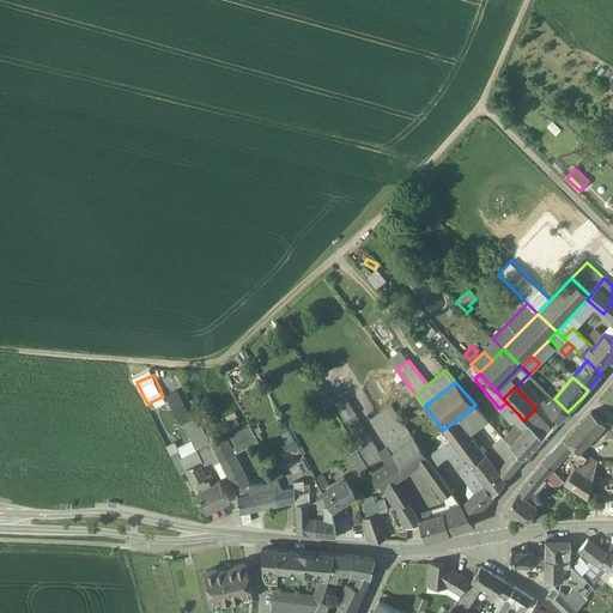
[(568,412),(554,399),(541,413),(554,428),(568,412)]
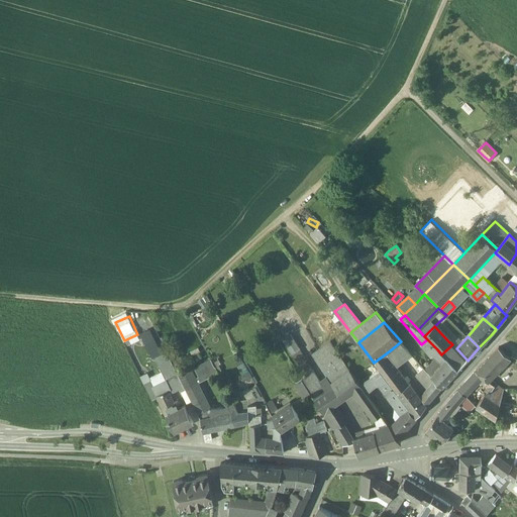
[(314,373),(291,337),(284,342),(307,378),(314,373)]
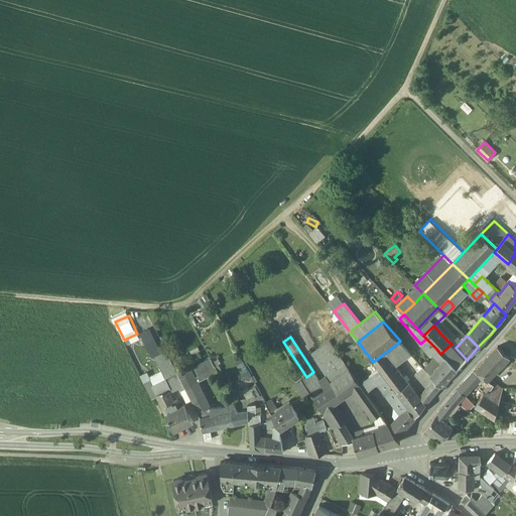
[(358,342),(354,337),(346,343),(356,356),(358,354),(365,363),(367,361),(370,358),(358,342)]
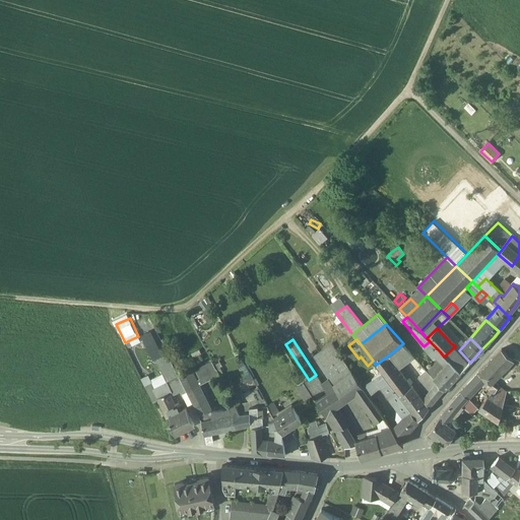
[(440,351),(430,341),(424,346),(434,358),(436,355),(435,355),(440,351)]
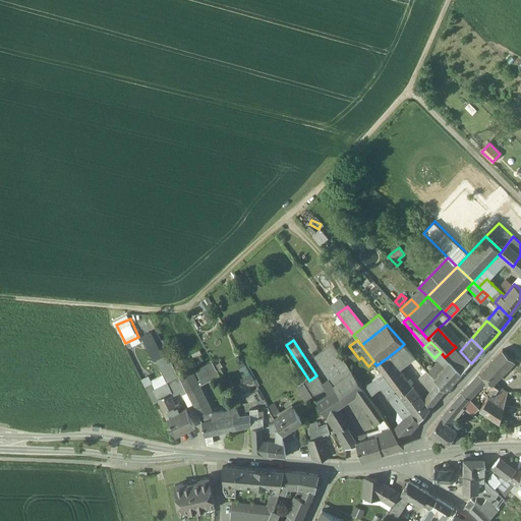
[(421,365),(404,344),(397,350),(414,370),(421,365)]
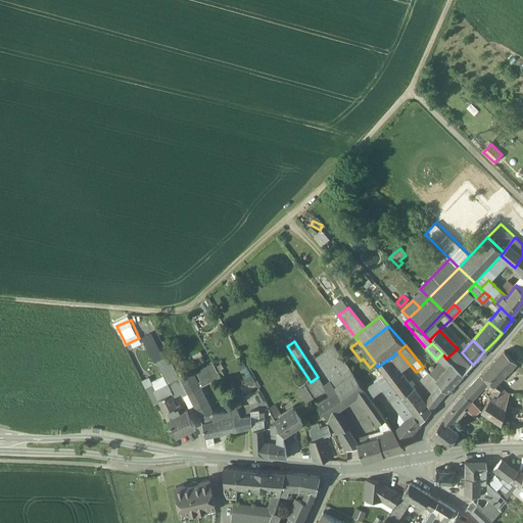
[(335,347),(316,361),(336,389),(354,375),(335,347)]
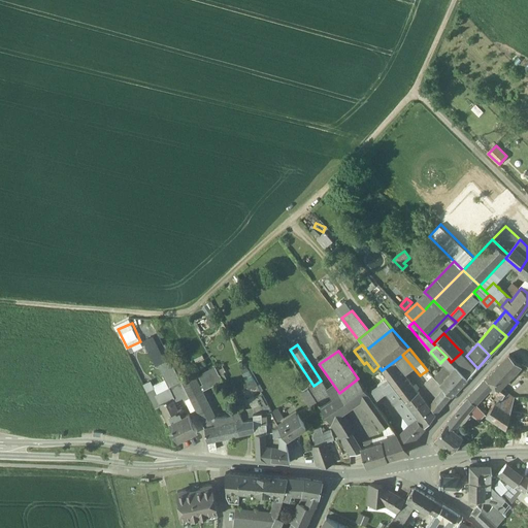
[(466,356),(462,352),(451,362),(467,380),(477,368),(466,356)]
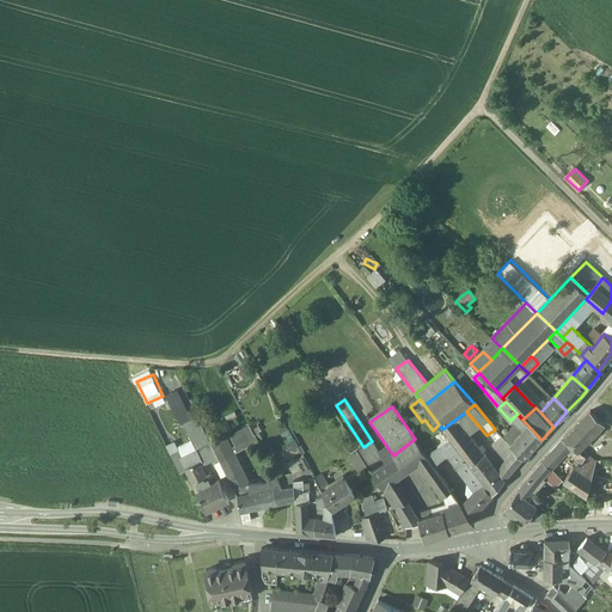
[(591,411),(563,439),(575,448),(577,451),(604,423),(591,411)]
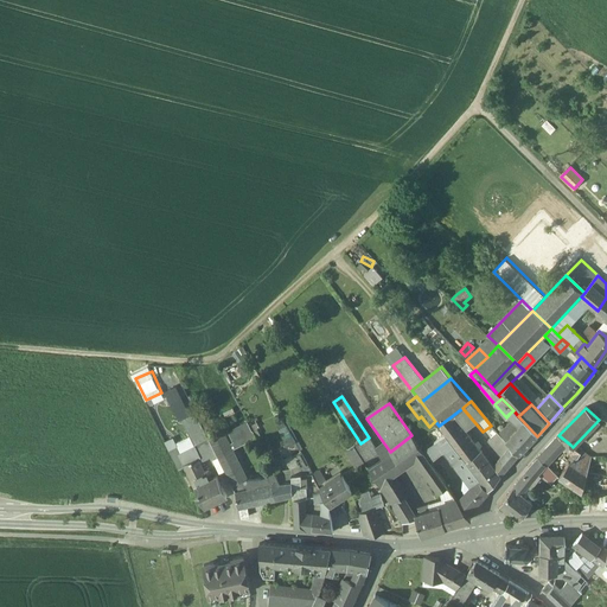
[(513,421),(519,427),(511,435),(512,435),(506,441),(519,455),(525,449),(537,436),(518,416),(513,410),(508,415),(509,415),(513,421)]
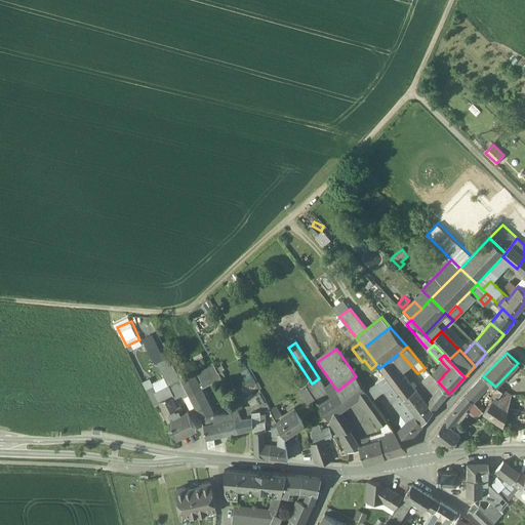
[(163,360),(157,363),(168,386),(180,379),(169,357),(163,360)]
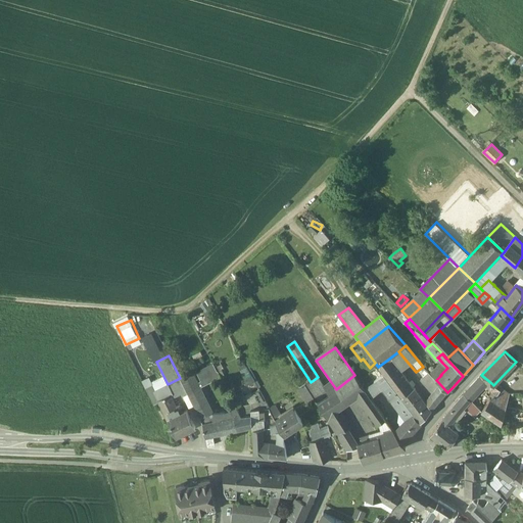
[(395,367),(389,359),(378,367),(379,368),(384,375),(395,367)]
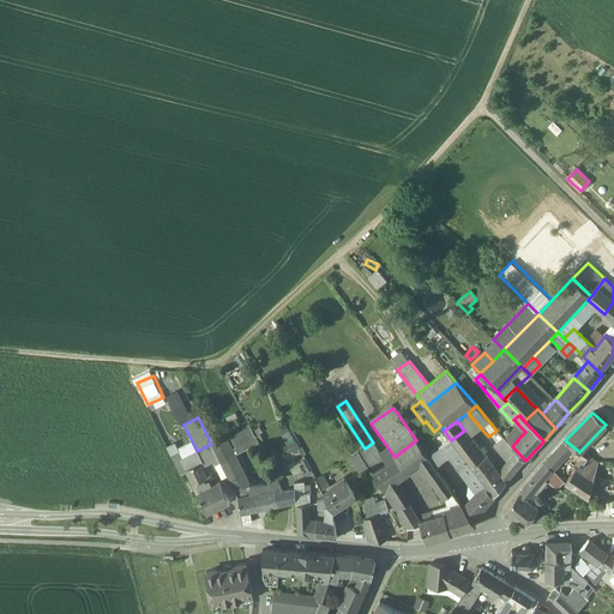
[(519,426),(506,440),(512,446),(518,440),(517,440),(525,432),(519,426)]
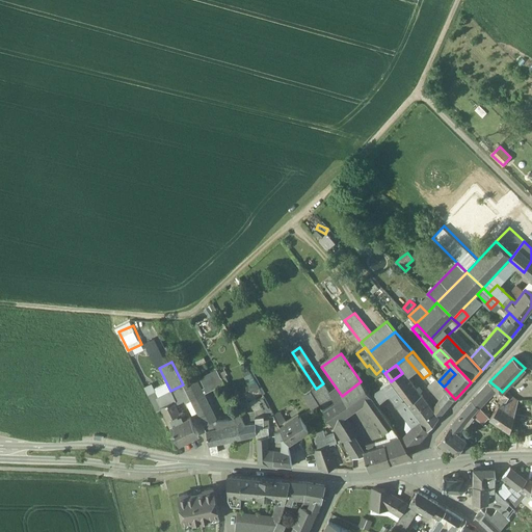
[(211,373),(204,376),(204,377),(200,379),(205,389),(202,391),(204,394),(224,383),(221,377),(214,381),(211,373)]
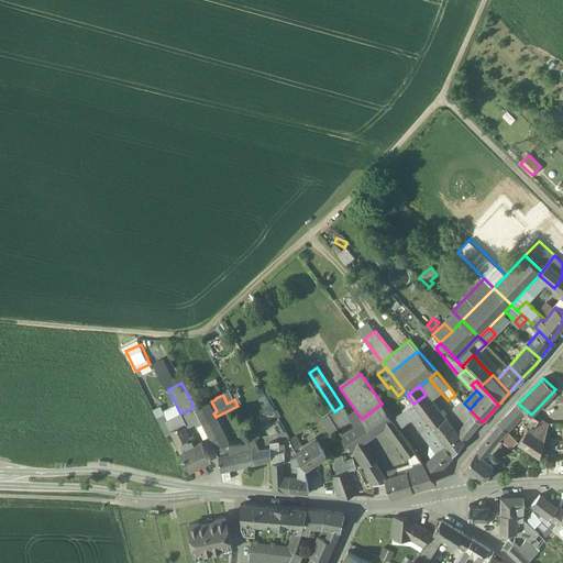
[(433,406),(426,395),(414,404),(417,408),(428,421),(432,428),(433,427),(445,418),(445,417),(435,404),(433,406)]
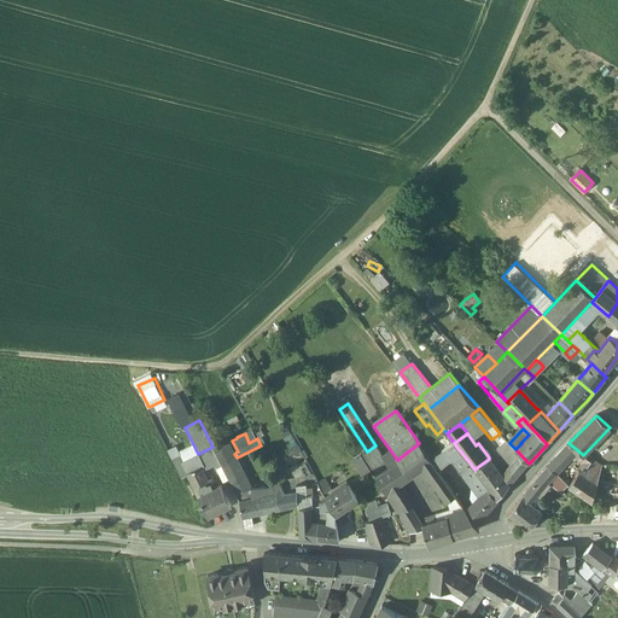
[(227,439),(213,447),(240,501),(254,497),(249,489),(251,488),(237,458),(234,454),(227,439)]
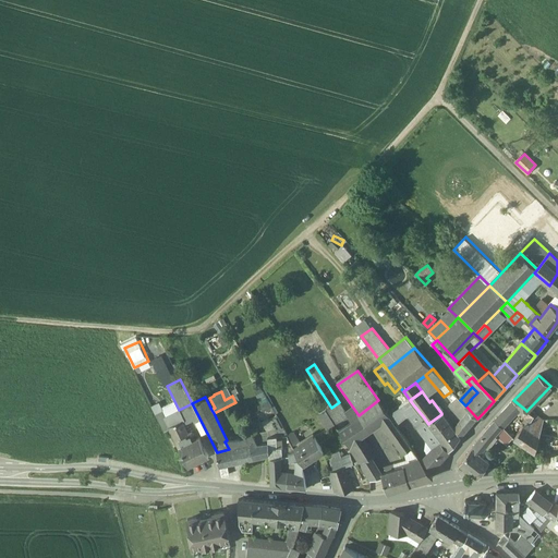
[(463,416),(453,429),(460,437),(471,425),(476,419),(469,411),(464,407),(465,407),(459,399),(452,404),(463,416)]
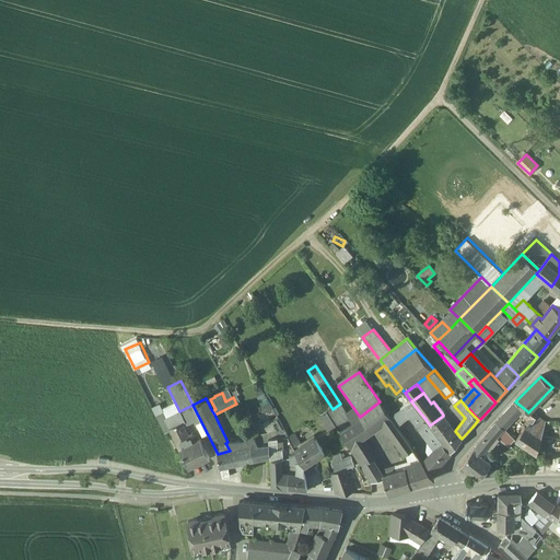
[(362,419),(341,433),(349,446),(362,438),(383,423),(391,418),(380,401),(360,417),(362,419)]
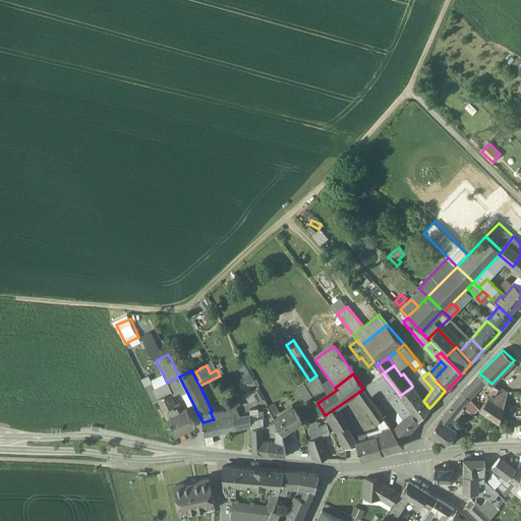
[(479,373),(462,392),(468,398),(482,384),(484,382),(486,385),(489,382),(479,373)]
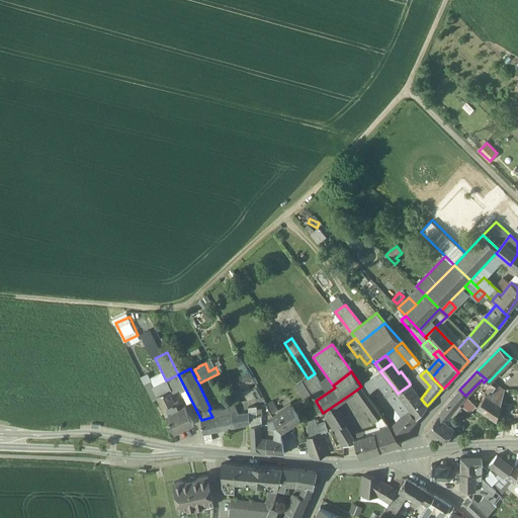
[(178,374),(166,380),(173,394),(185,389),(178,374)]
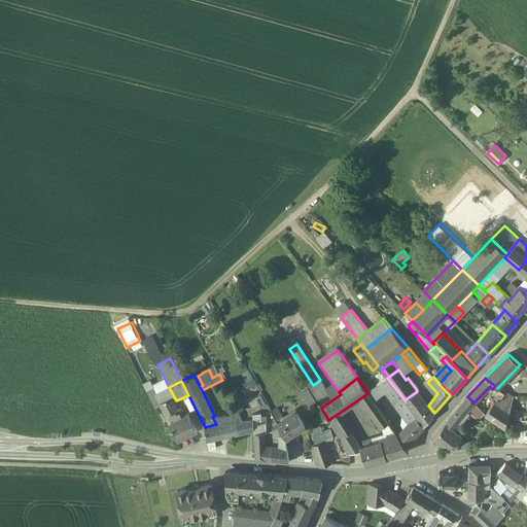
[(390,382),(378,391),(386,403),(392,399),(400,394),(390,382)]
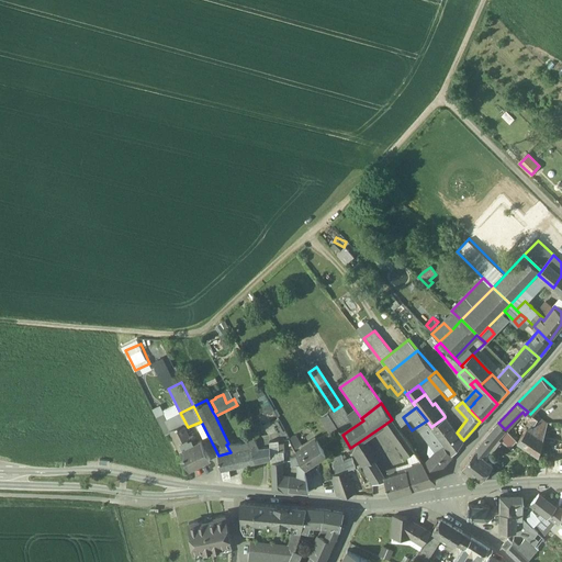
[(528,412),(525,415),(523,412),(520,414),(529,422),(531,418),(534,416),(530,414),(528,412)]
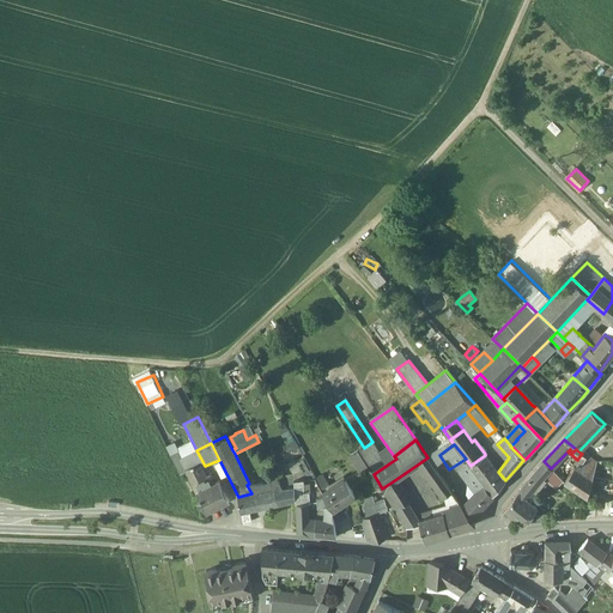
[(586,456),(582,454),(580,456),(577,460),(576,462),(577,463),(581,465),(586,456)]
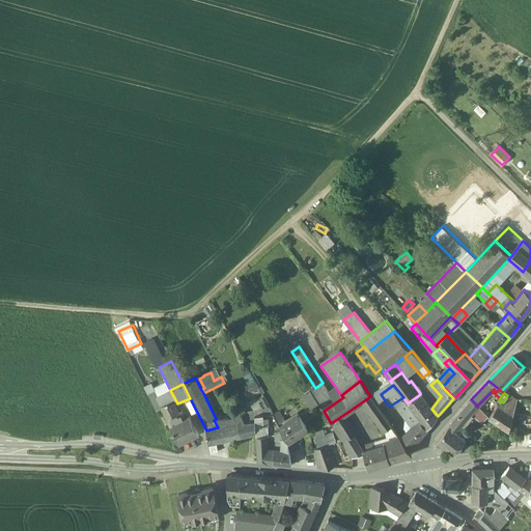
[(518,399),(508,393),(507,395),(503,402),(502,404),(514,412),(518,399)]
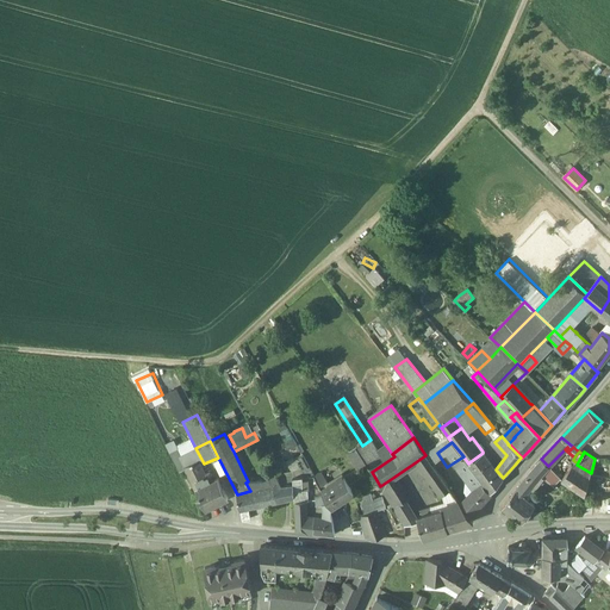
[(447,467),(437,453),(429,459),(433,465),(440,473),(444,470),(447,467)]
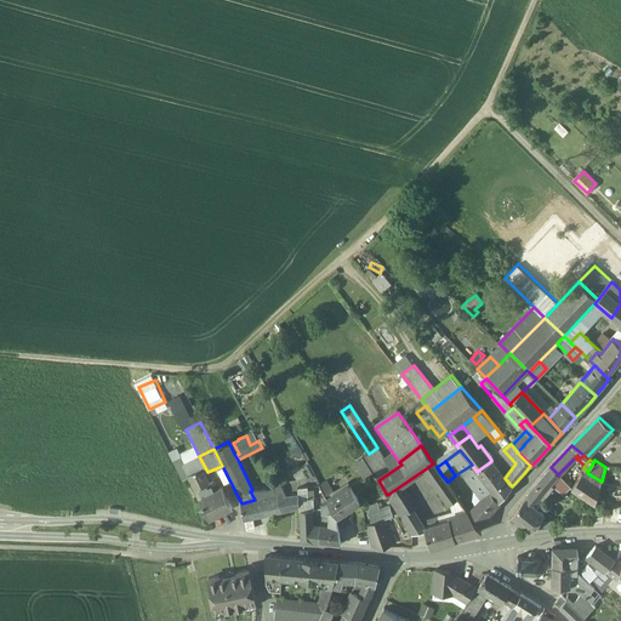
[(505,478),(491,461),(478,471),(499,499),(512,486),(505,478)]
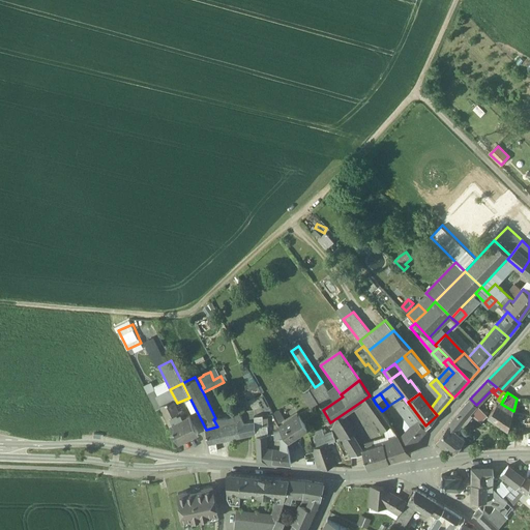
[(370,395),(362,401),(370,409),(376,404),(373,399),(370,395)]
